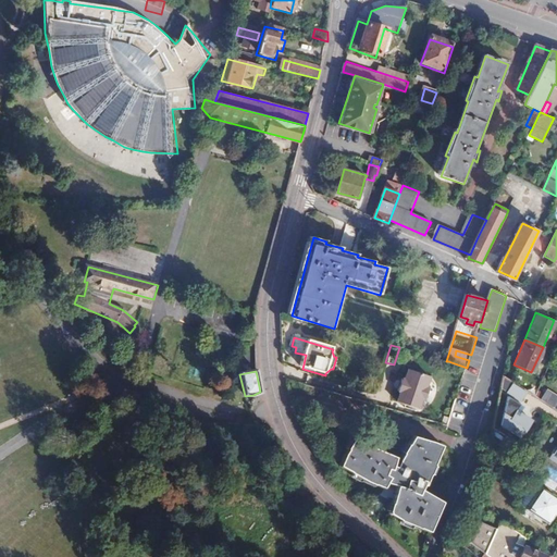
[(426,388),(431,376),(411,371),(408,372),(406,380),(403,379),(399,393),(401,393),(398,404),(421,409),(424,398),(428,396),(429,392),(426,388)]
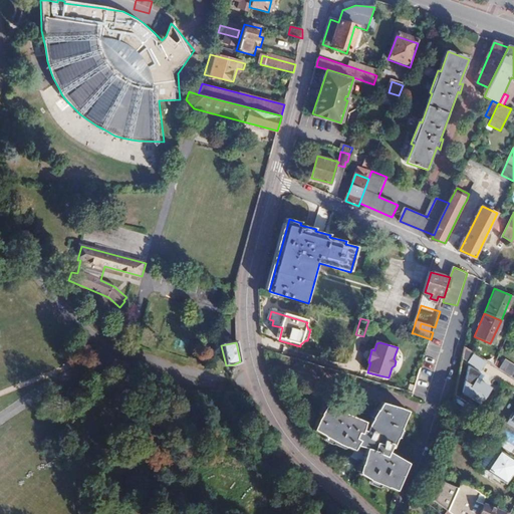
[(474,353),(464,347),(462,355),(455,390),(454,395),(468,405),(471,393),(465,391),(466,387),(468,387),(474,353)]
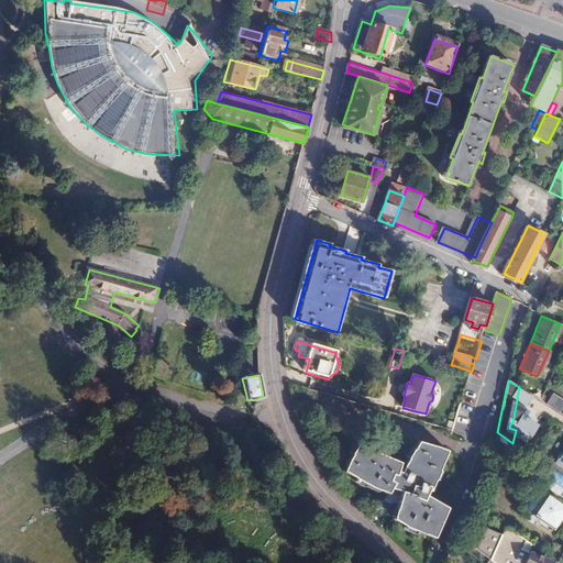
[(562,401),(551,394),(545,404),(555,411),(562,415),(562,401)]
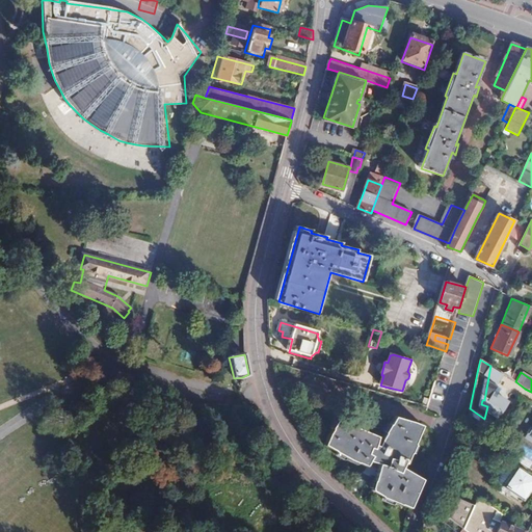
[(381,439),(336,420),(328,433),(323,446),(350,460),(366,467),(376,471),(371,490),(379,495),(409,507),(422,479),(403,469),(421,425),(409,421),(395,417),(381,439)]
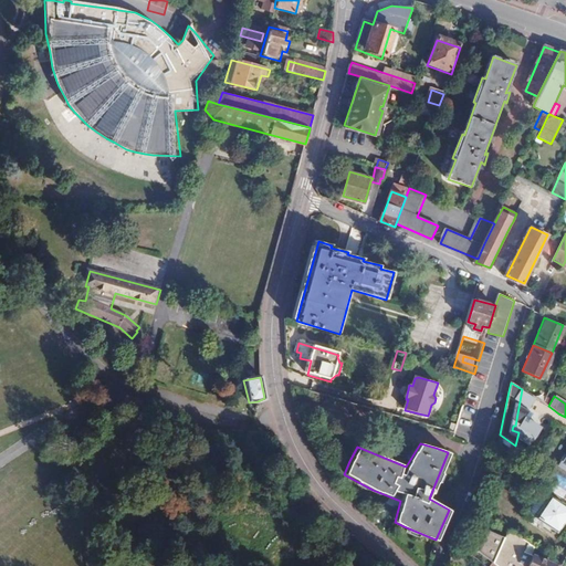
[(551,483),(565,490),(565,479),(555,473),(551,483)]
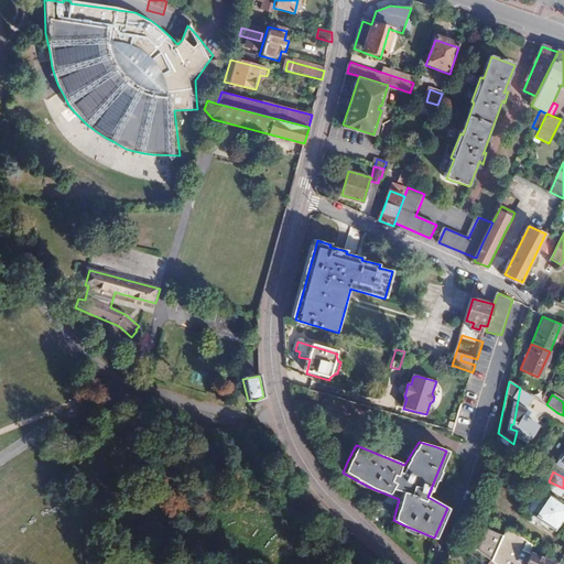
[(563,511),(534,494),(522,513),(550,532),(563,511)]
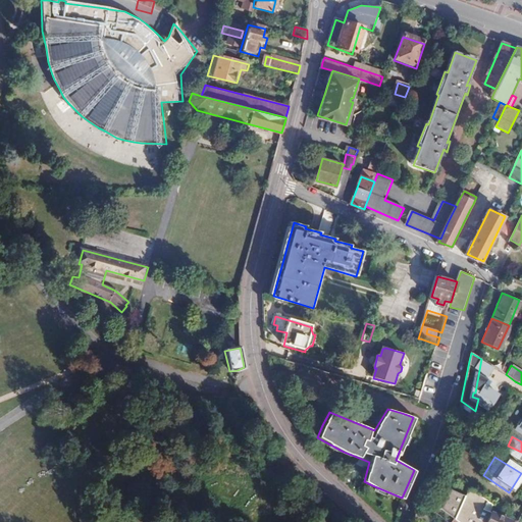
[(486,499),(470,487),(455,521),(456,521),(509,521),(482,509),(486,499)]
